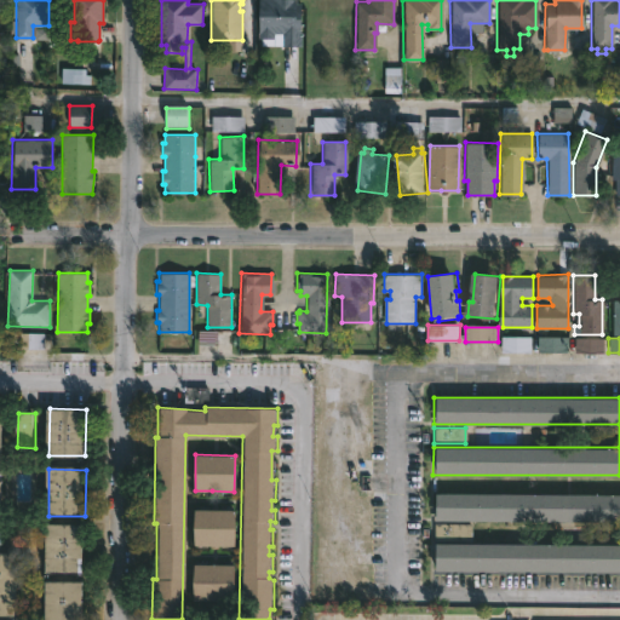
[(619,493),(619,572),(432,570),(432,543),(619,544),(619,521),(432,521),(432,493),(619,493)]
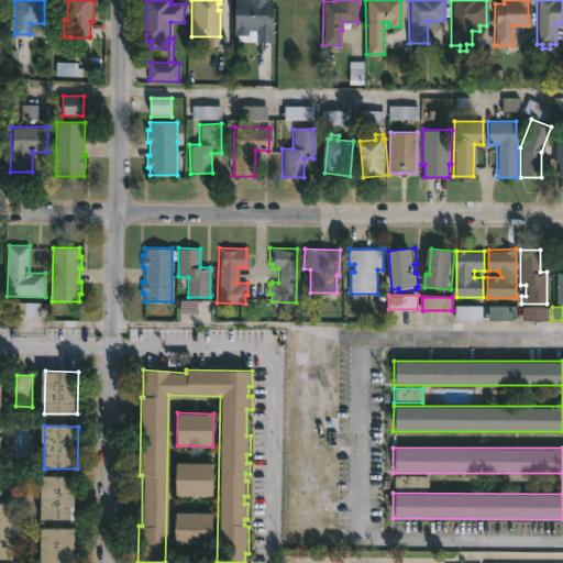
[(192,496),(176,496),(177,463),(213,463),(212,496),(192,496)]
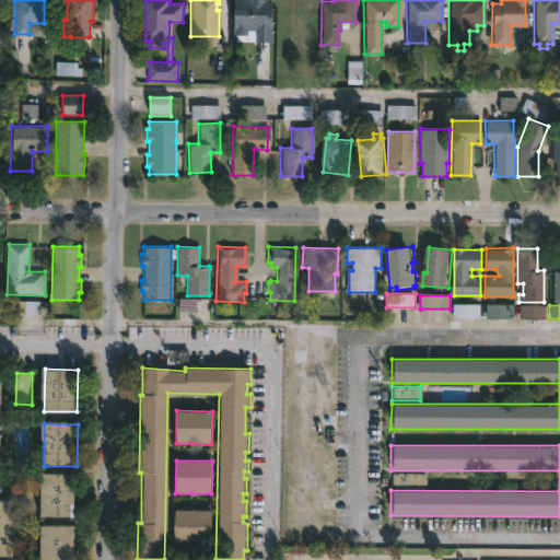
[(426,487),(391,487),(392,473),(426,473),(426,487)]
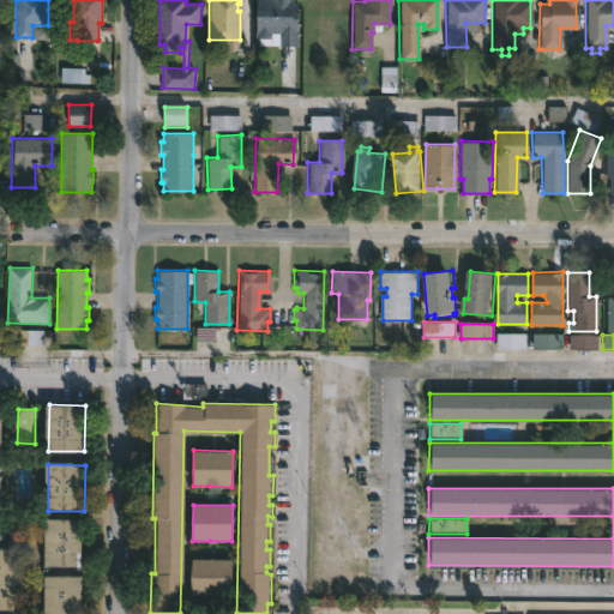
[(84,521),(83,567),(47,566),(48,519),(84,521)]
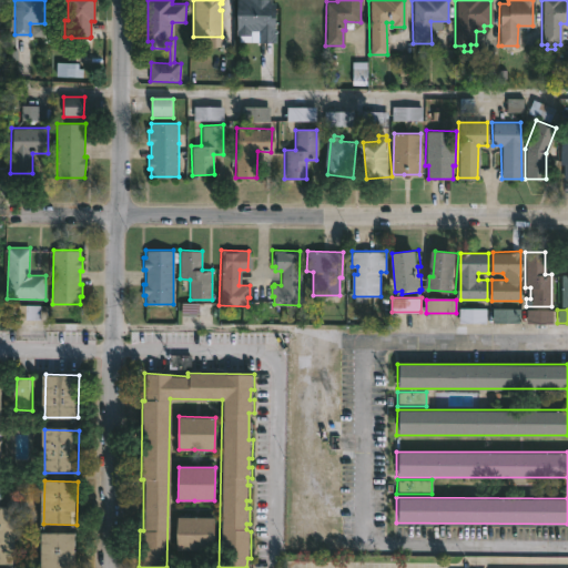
[(0,506),(13,507),(12,564),(0,564),(0,506)]
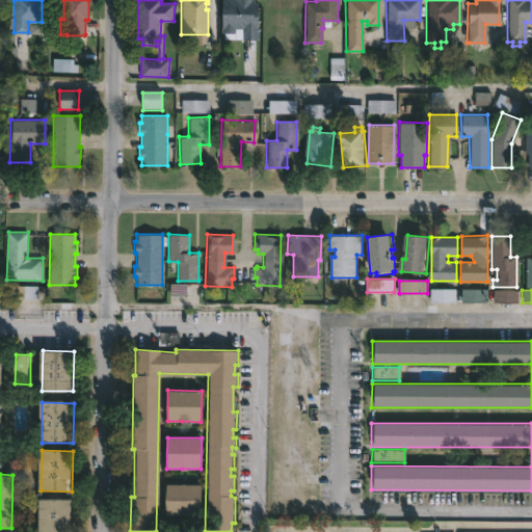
[(200,516),(166,515),(166,484),(201,485),(200,516)]
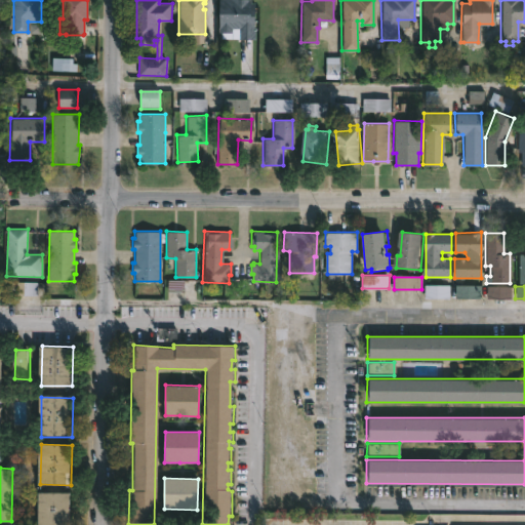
[(71,493),(70,524),(39,524),(40,493),(71,493)]
